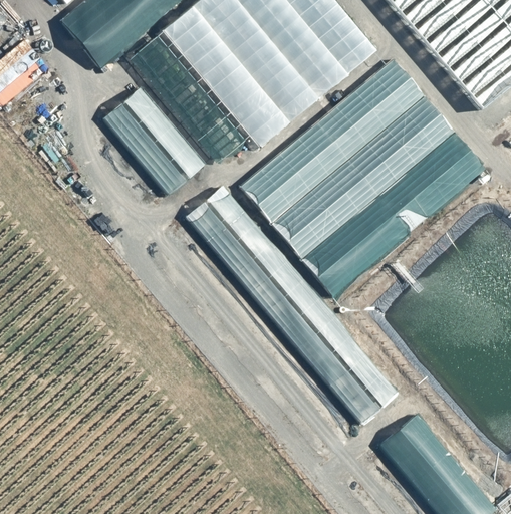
[(84,0),(59,21),(99,68),(182,0),(84,0)]
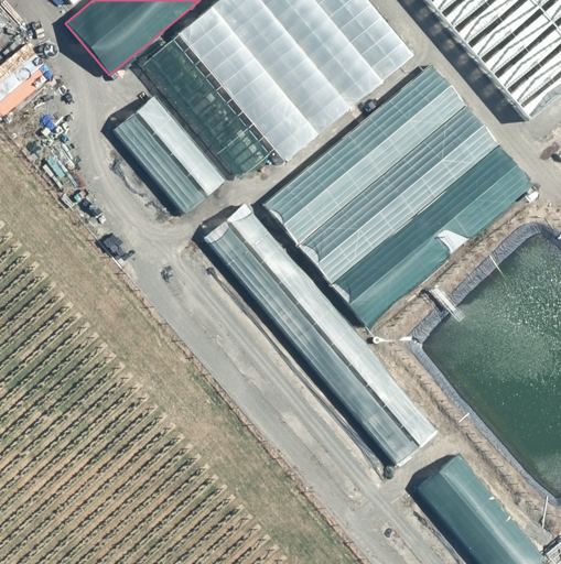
[(368,0),(217,0),(141,65),(238,179),(272,150),(284,164),(414,54),(368,0)]
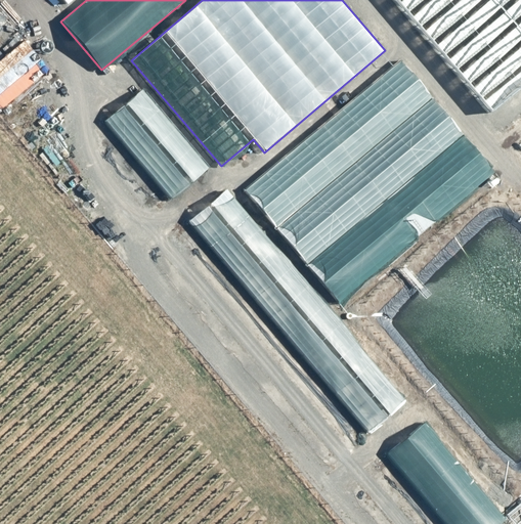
[(520,0),(397,0),(493,112),(520,88),(520,0)]
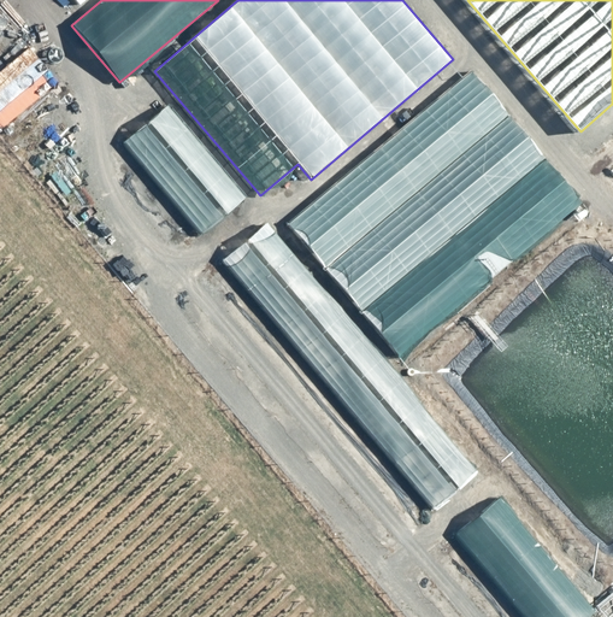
[(39,59),(0,90),(0,121),(4,127),(58,81),(39,59)]
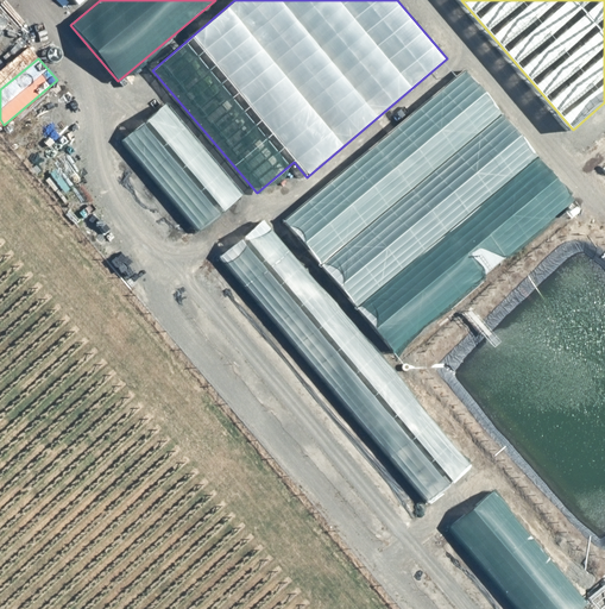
[(466,69),(285,220),(395,351),(575,201),(466,69)]
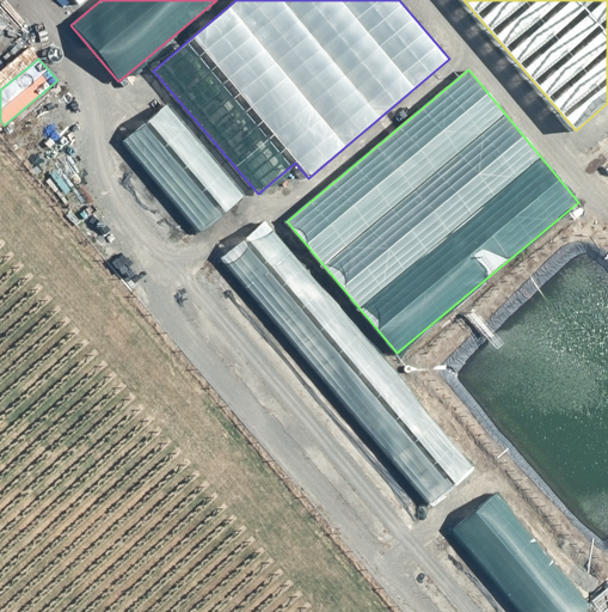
[(167,105),(124,141),(201,231),(244,195),(167,105)]
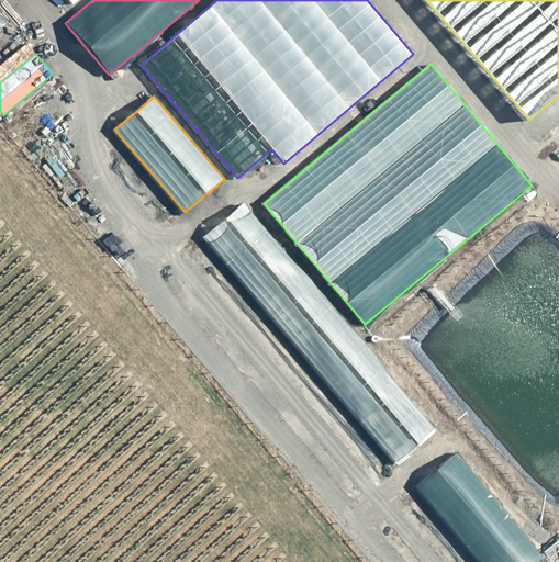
[(244,202),(203,236),(398,464),(438,430),(244,202)]
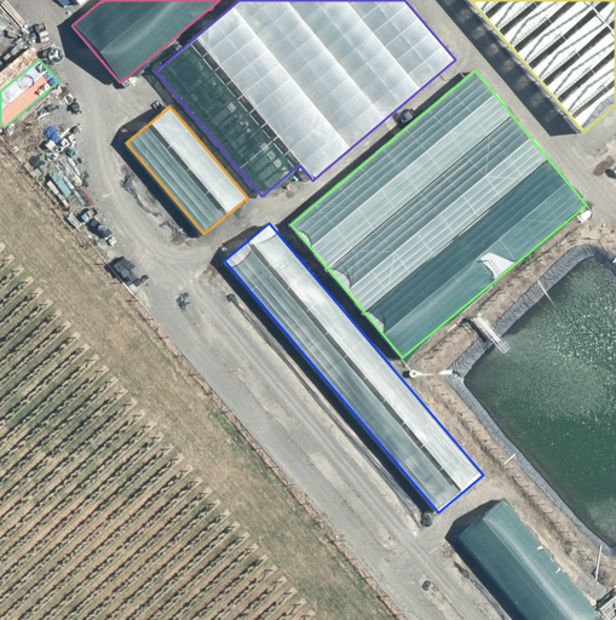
[(504,499),(459,538),(528,619),(589,619),(599,612),(504,499)]
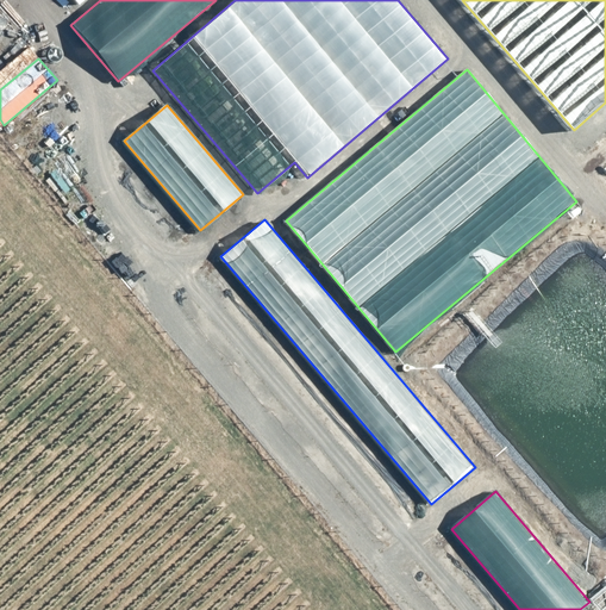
[(605,589),(592,601),(600,609),(605,609),(605,589)]
